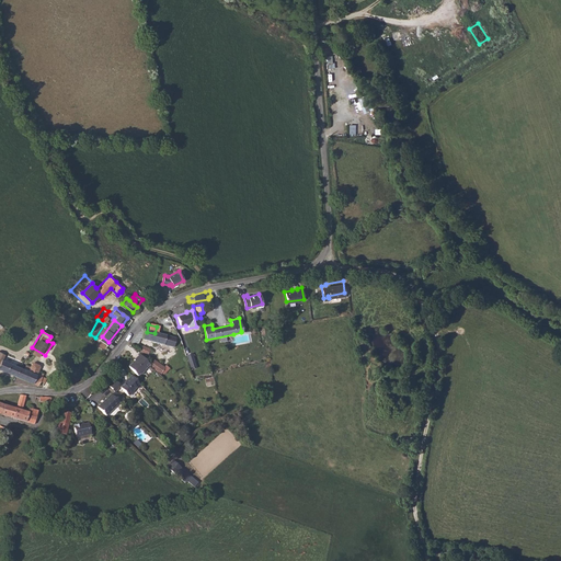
[(141,341),(172,348),(174,339),(155,333),(147,332),(144,331),(141,341)]
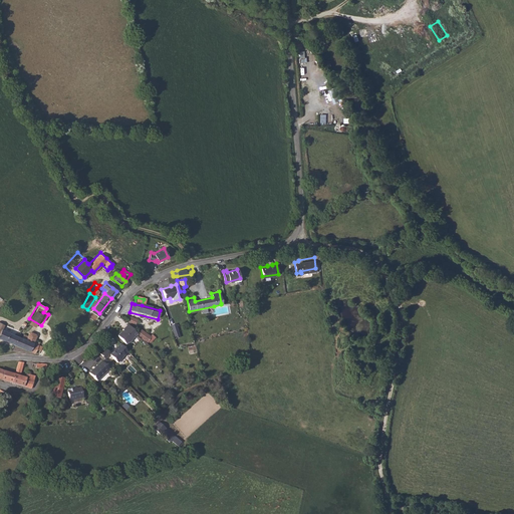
[(126,322),(126,323),(133,327),(136,321),(130,318),(129,319),(126,322)]
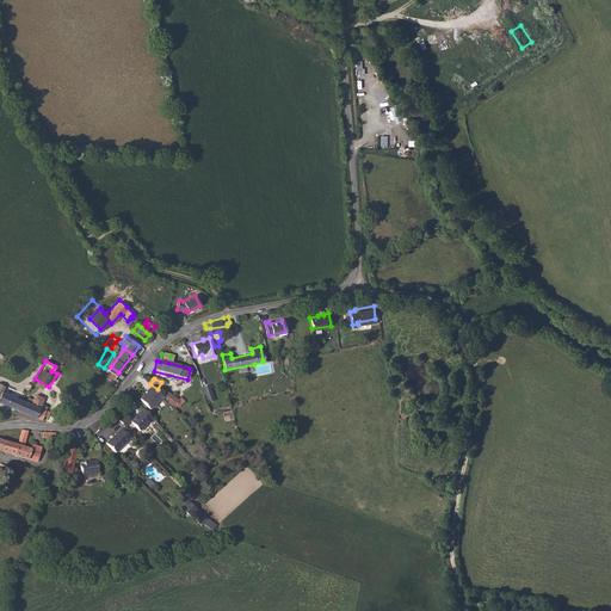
[(208,402),(215,400),(210,384),(203,387),(208,402)]
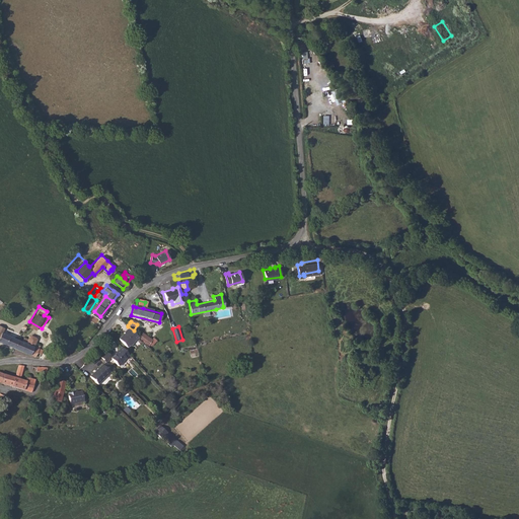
[(123,346),(132,334),(128,330),(123,336),(124,337),(119,342),(123,346)]
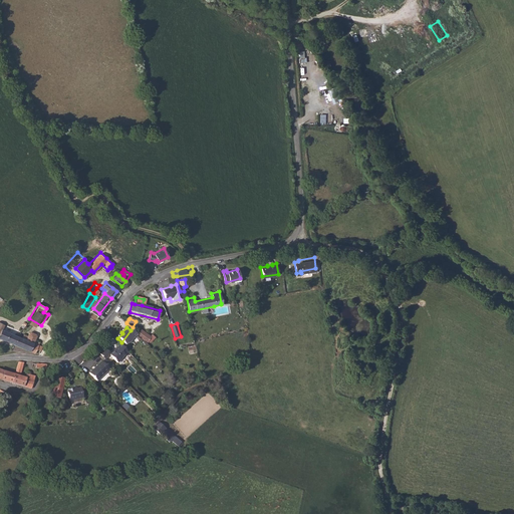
[(121,342),(124,346),(127,344),(127,345),(132,342),(131,341),(136,336),(131,330),(121,342)]
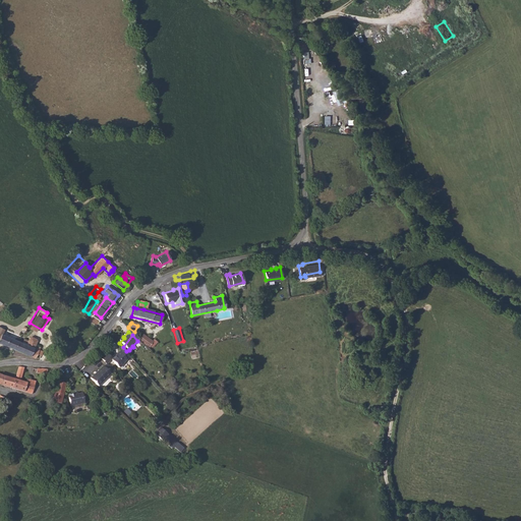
[(3,347),(12,350),(16,342),(7,338),(3,347)]
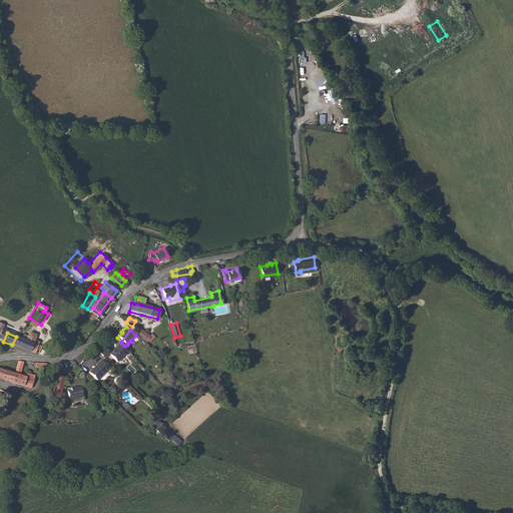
[(12,345),(33,354),(37,355),(40,348),(37,346),(38,344),(33,342),(34,339),(35,337),(34,335),(29,333),(27,333),(26,336),(26,337),(21,335),(21,336),(20,339),(16,337),(12,345)]
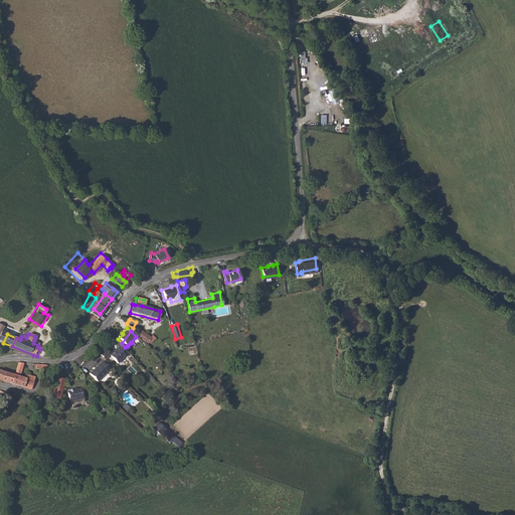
[(111,344),(116,341),(112,336),(107,340),(111,344)]
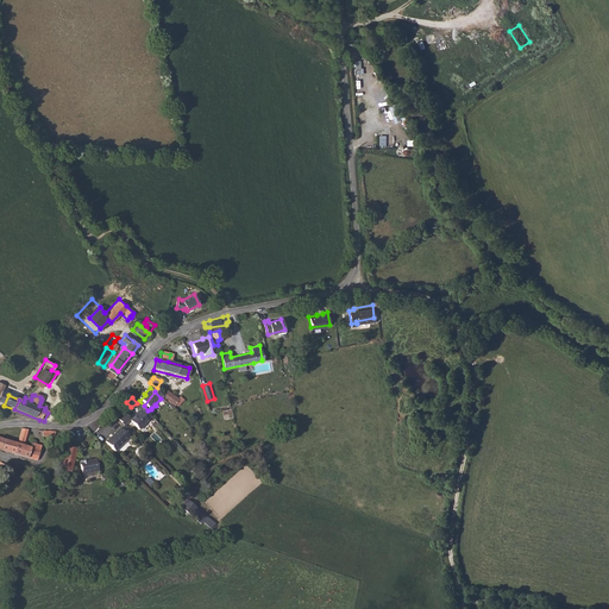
[(168,403),(174,407),(174,406),(176,406),(179,406),(180,405),(182,400),(181,399),(179,397),(177,400),(176,399),(171,397),(168,403)]
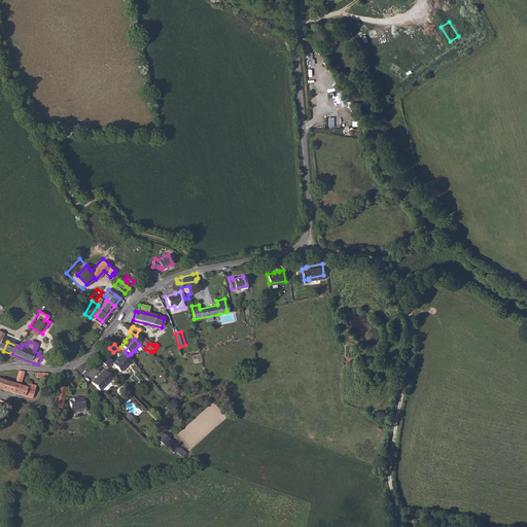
[(121,354),(118,357),(118,358),(112,364),(111,365),(118,373),(119,373),(120,373),(125,369),(124,369),(127,365),(127,364),(130,361),(121,354)]
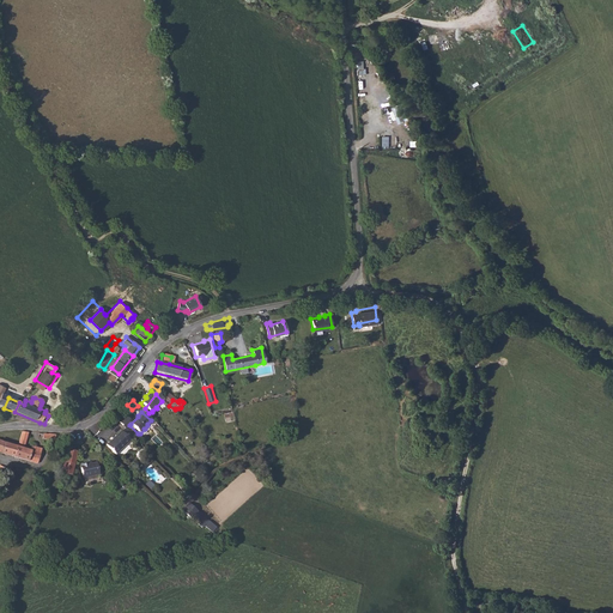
[(121,432),(129,439),(132,437),(125,430),(125,429),(121,432)]
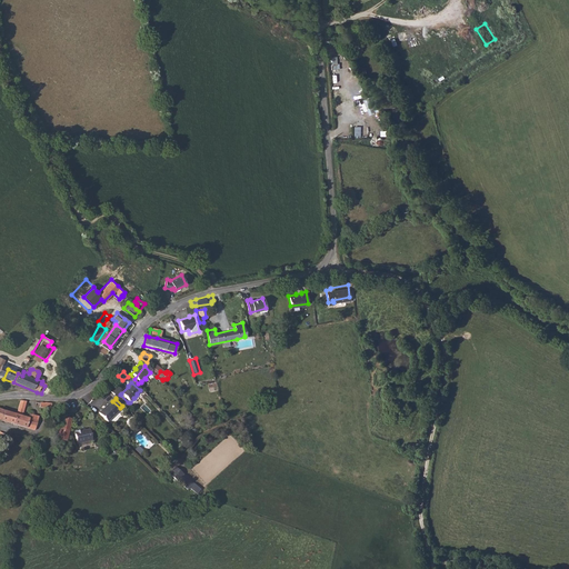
[(106,407),(113,416),(120,409),(120,408),(112,401),(112,400),(107,405),(108,406),(106,407)]
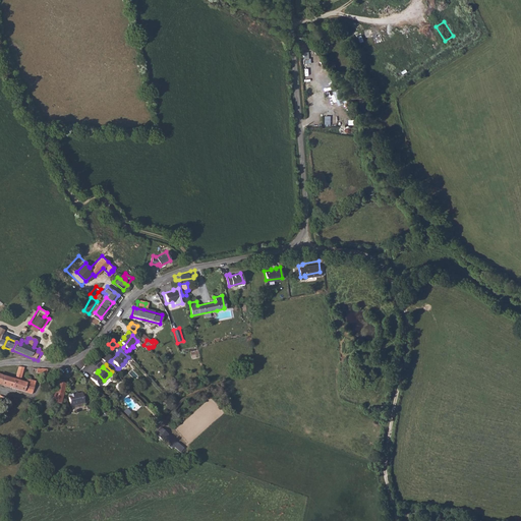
[(17,368),(14,380),(0,375),(0,385),(31,395),(34,383),(25,380),(24,384),(19,382),(22,368),(17,368)]
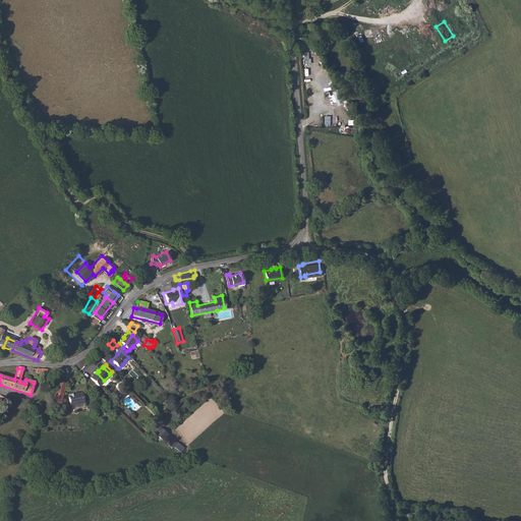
[(95,373),(91,378),(98,386),(104,381),(97,372),(95,374),(95,373)]
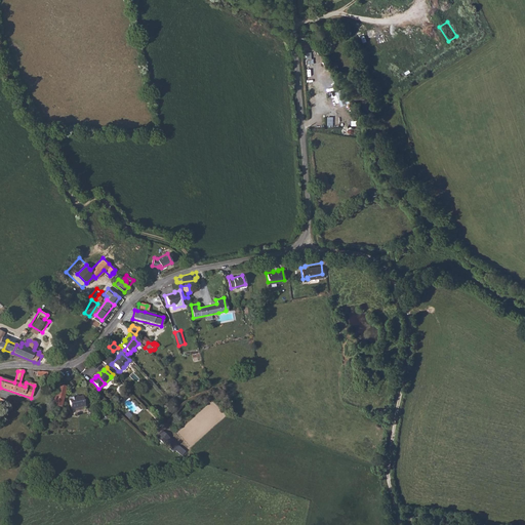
[(51,406),(59,408),(65,388),(56,386),(51,406)]
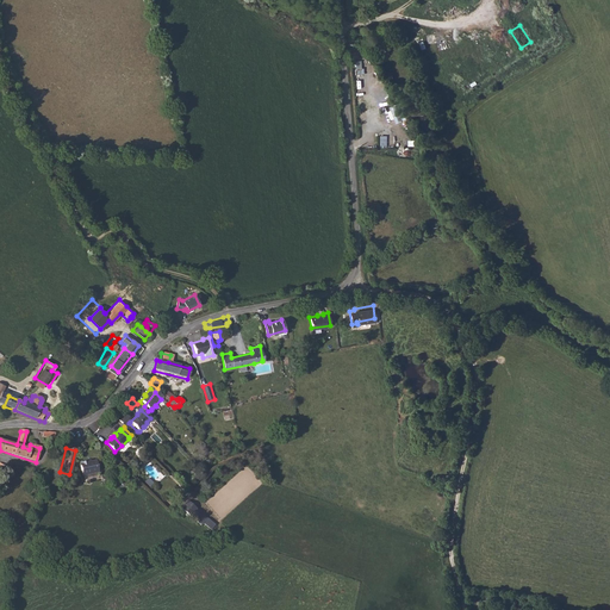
[(78,465),(80,478),(97,473),(93,462),(85,465),(85,462),(78,465)]
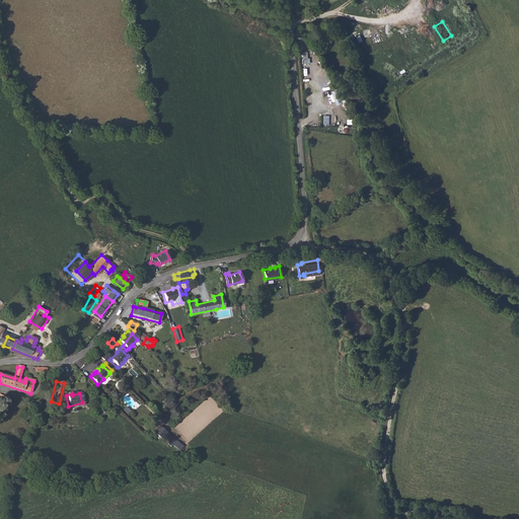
[(20,414),(26,416),(31,404),(26,401),(20,414)]
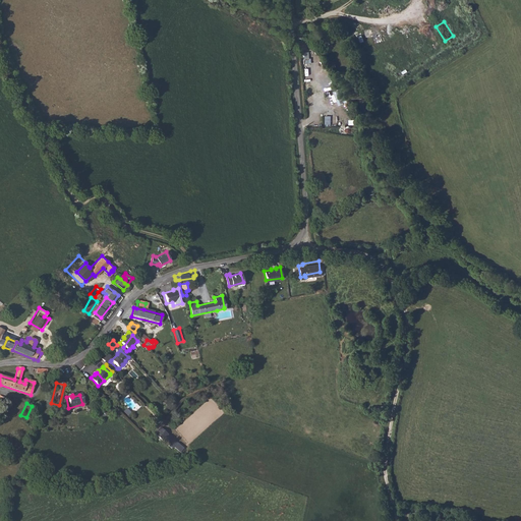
[(155,437),(158,440),(159,439),(161,442),(167,436),(164,433),(165,432),(162,429),(155,437)]
